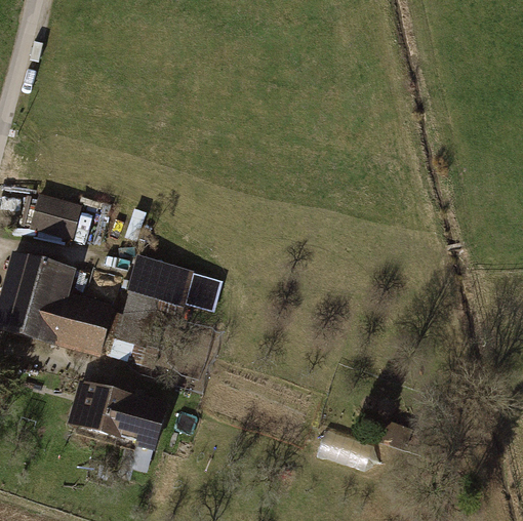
[(83,205),(44,195),(35,228),(75,238),(83,205)]
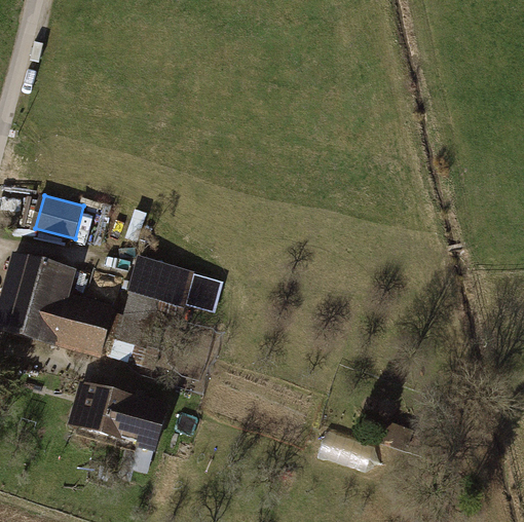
[(85,272),(21,255),(0,333),(98,360),(112,307),(79,298),(85,272)]
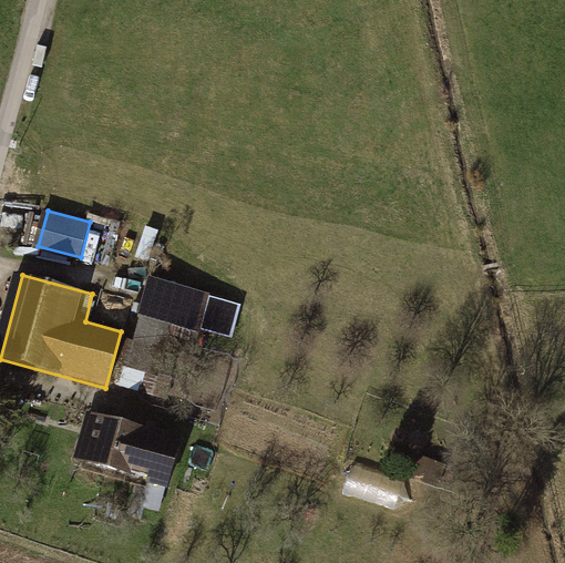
[(227,346),(238,302),(147,277),(131,340),(120,338),(113,364),(160,376),(171,331),(227,346)]
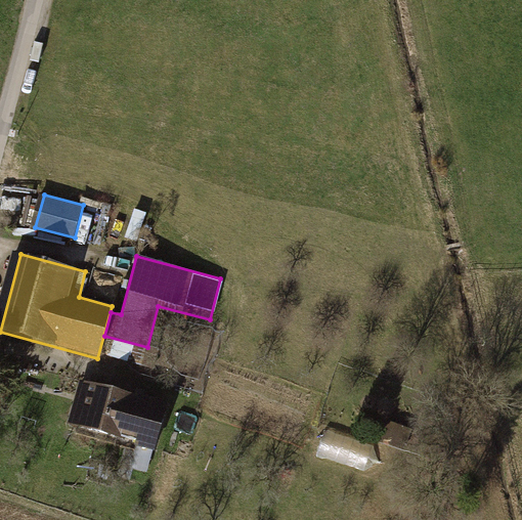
[(168,401),(92,381),(81,424),(156,444),(168,401)]
